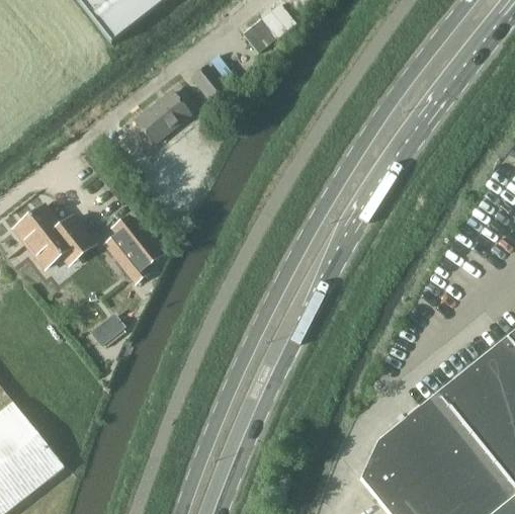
[(114,41),(166,0),(80,0),(114,43),(114,41)]
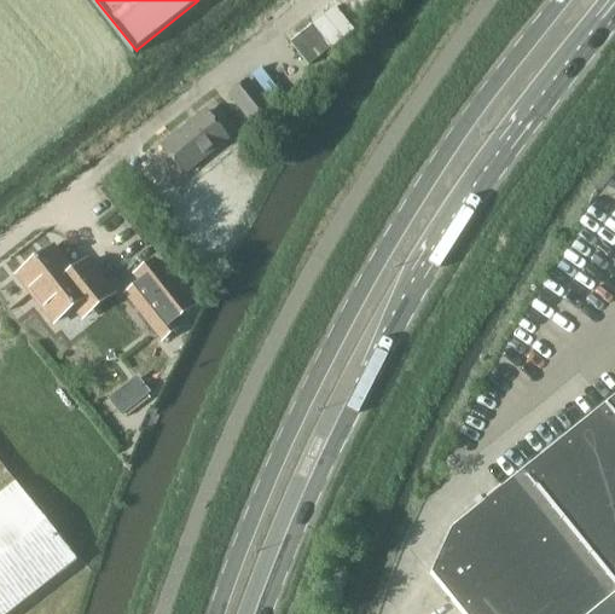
[(268,103),(249,77),(232,92),(251,116),(268,103)]
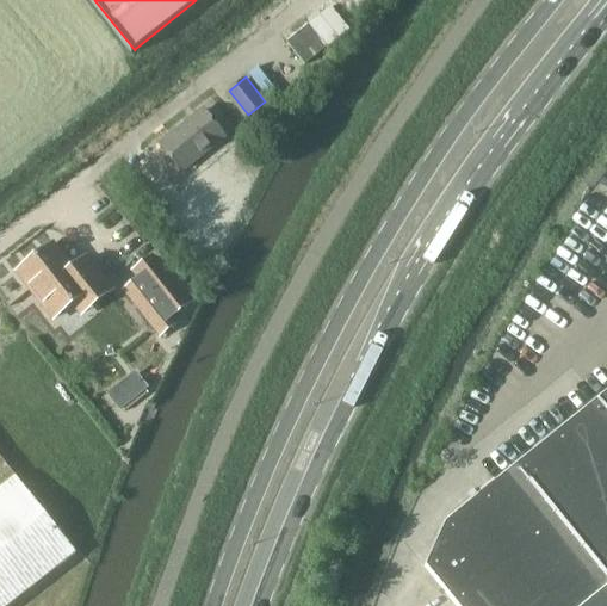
[(204,106),(160,142),(183,169),(225,135),(204,106)]
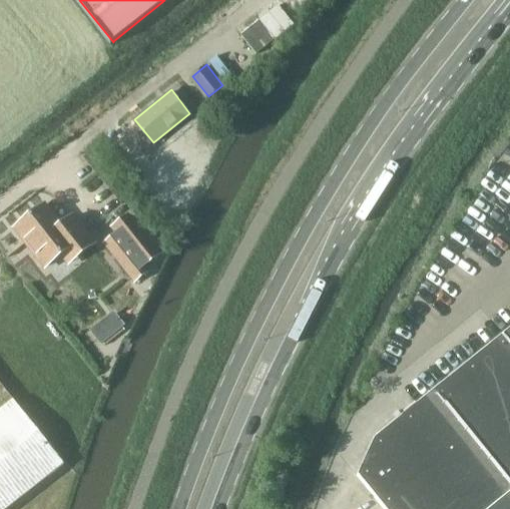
[(64,251),(71,261),(95,241),(74,214),(62,223),(46,202),(18,225),(48,264),(64,251)]
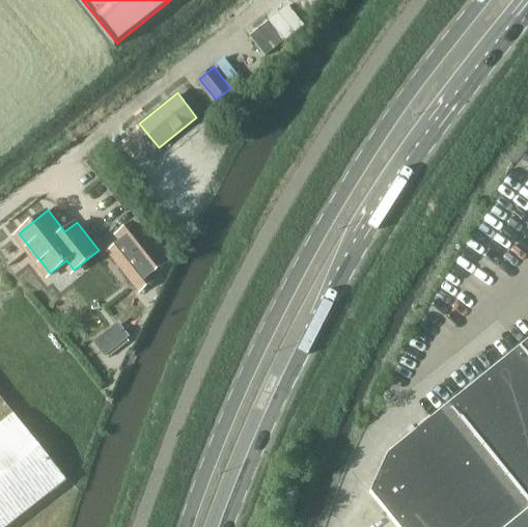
[(155,279),(132,249),(124,240),(111,250),(141,289),(155,279)]
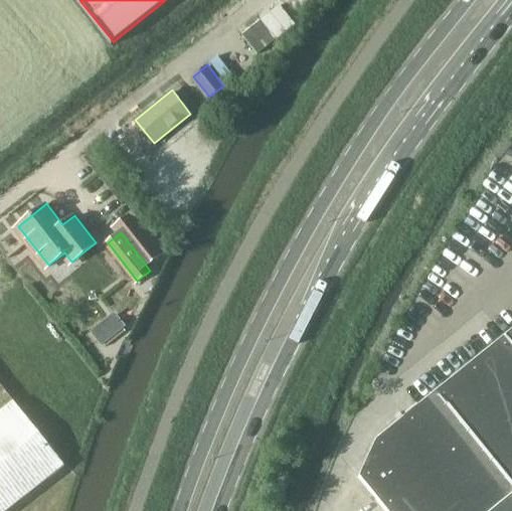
[(104,340),(129,321),(119,307),(93,325),(104,340)]
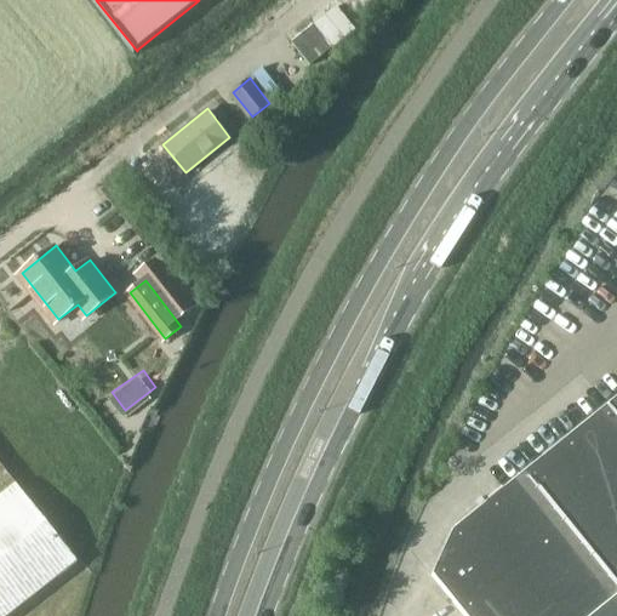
[(616,394),(452,529),(433,572),(468,615),(616,615),(616,394)]
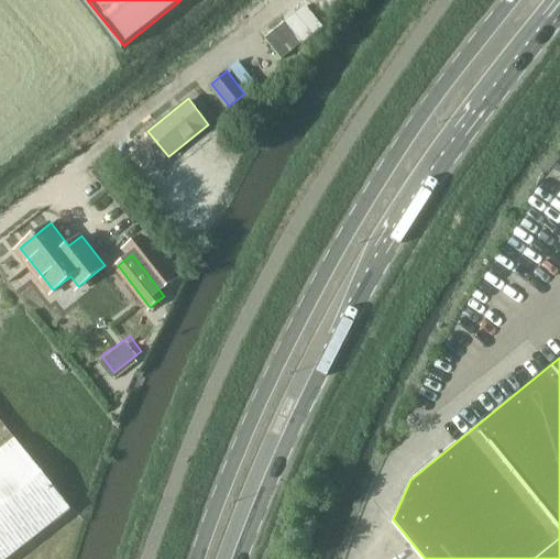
[(7,558),(72,507),(0,417),(0,558),(7,558)]
